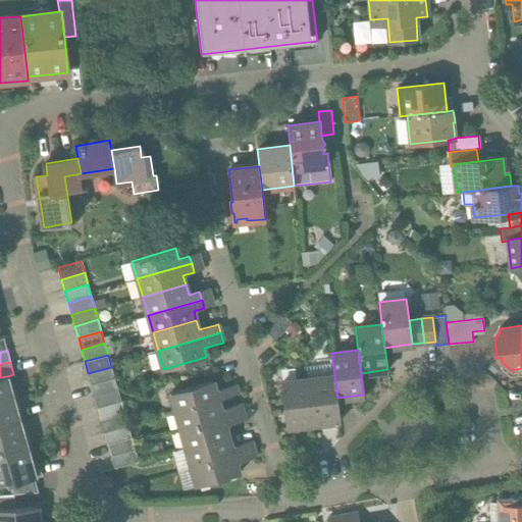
[(111,367),(88,373),(92,385),(114,378),(111,367)]
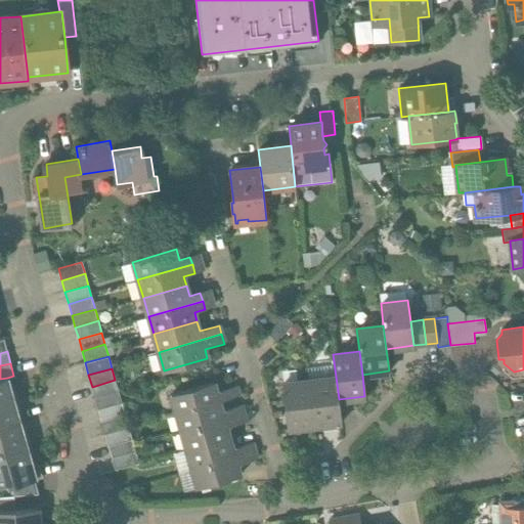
[(336,377),(309,380),(314,425),(341,422),(339,399),(336,377)]
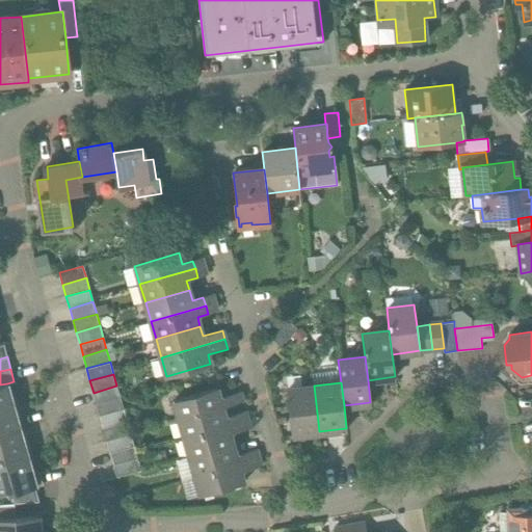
[(0,384),(0,408),(16,404),(14,393),(10,394),(7,383),(0,384)]
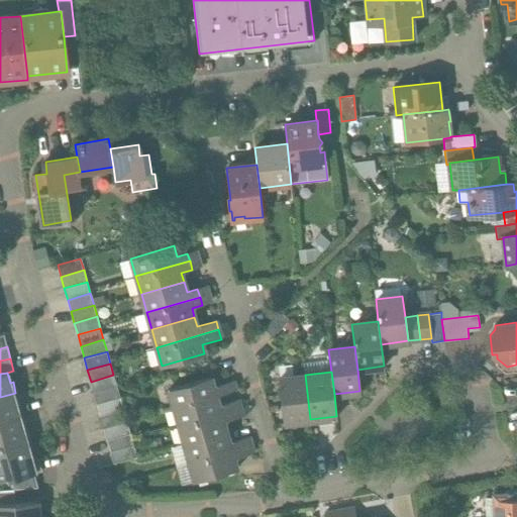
[(113,375),(91,382),(94,393),(117,387),(113,375)]
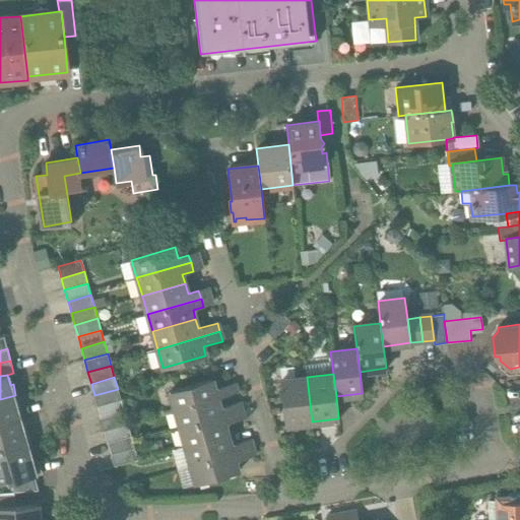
[(307,377),(279,380),(285,426),(312,421),(307,377)]
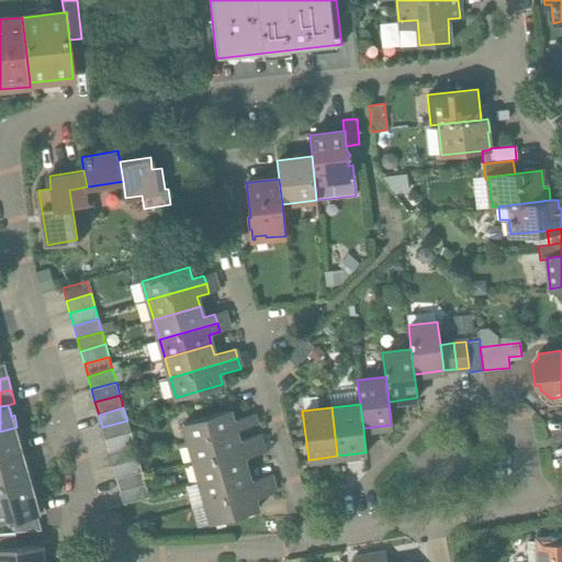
[(229,411),(183,424),(189,442),(235,429),(255,424),(253,415),(233,420),(229,411)]
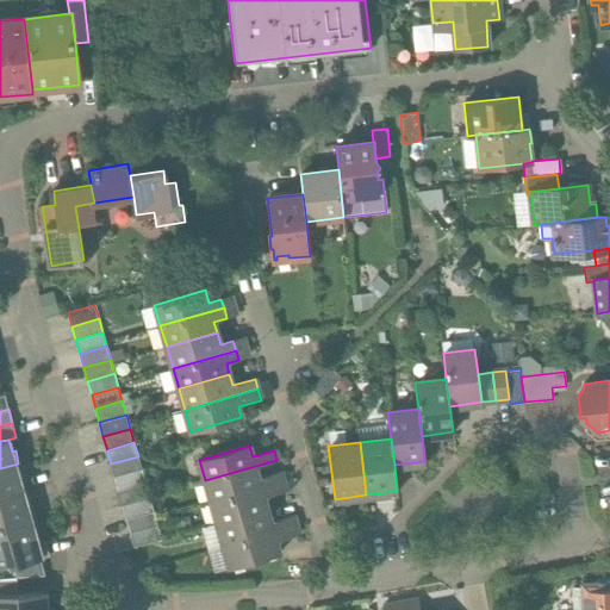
[(138,456),(111,464),(114,478),(142,470),(138,456)]
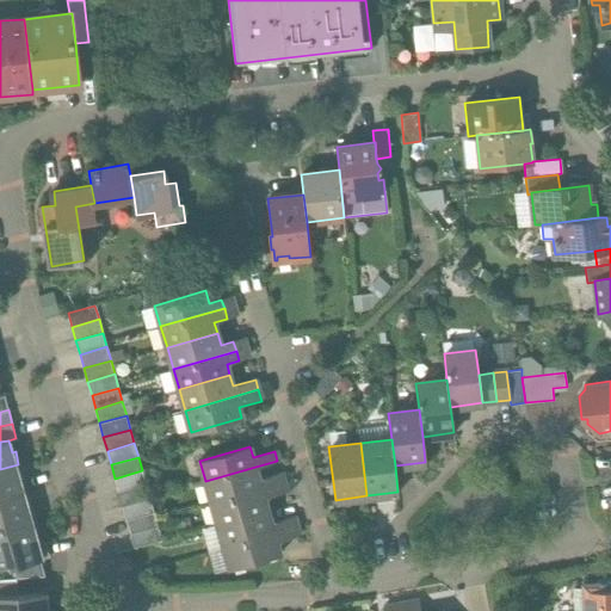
[(18,464),(0,469),(0,498),(23,492),(19,479),(23,477),(18,464)]
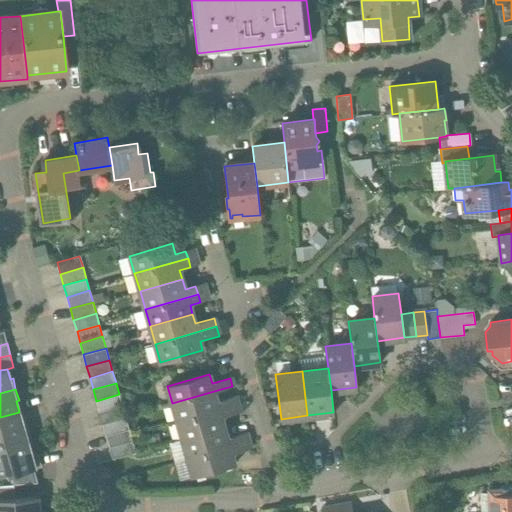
[(214,391),(172,403),(177,421),(237,404),(235,397),(217,402),(214,391)]
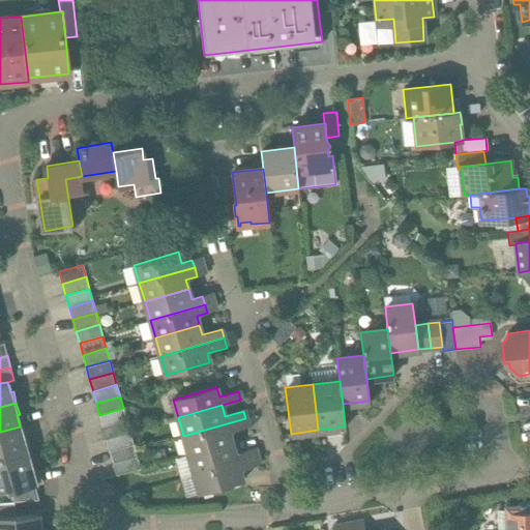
[(123,408),(99,415),(104,427),(126,420),(123,408)]
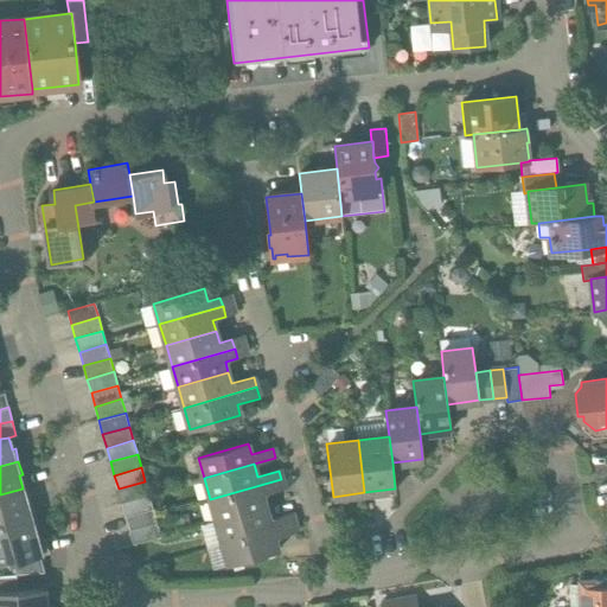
[(281,479),(210,499),(216,521),(266,506),(262,494),(283,489),(281,479)]
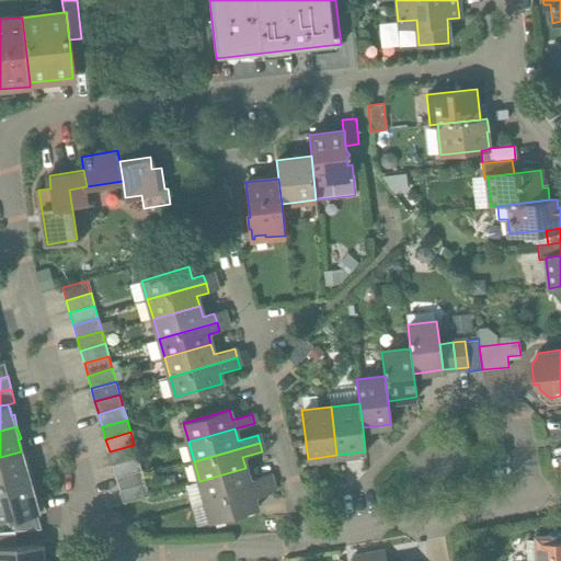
[(134,445),(110,451),(113,465),(137,457),(134,445)]
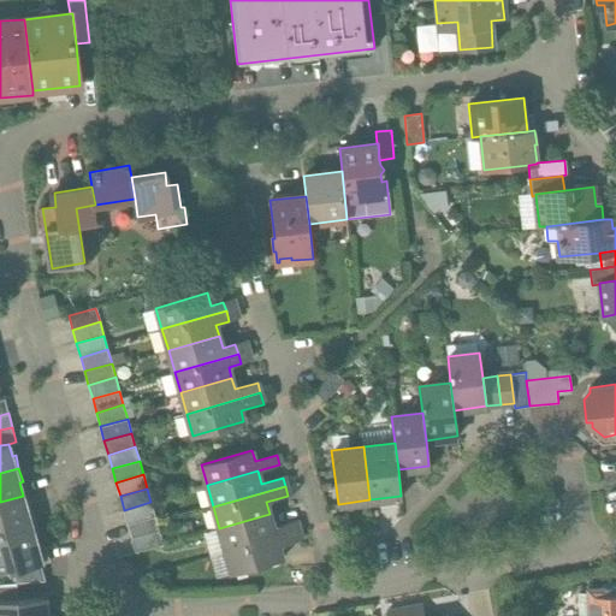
[(23,496),(0,502),(0,531),(34,522),(30,510),(28,510),(23,496)]
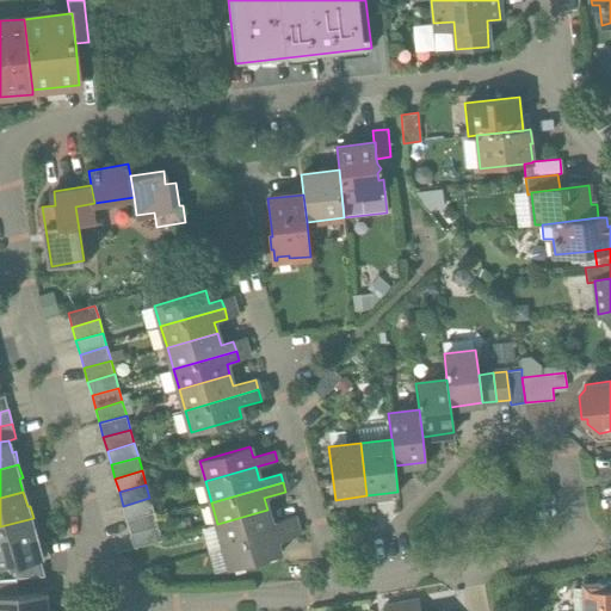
[(149,498),(123,506),(127,519),(154,512),(149,498)]
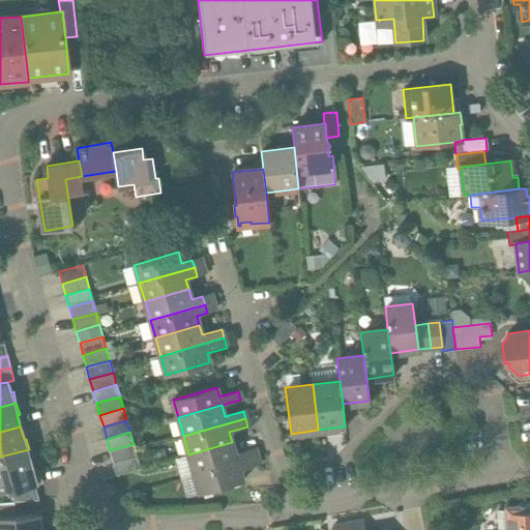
[(232,442),(188,454),(195,474),(257,457),(254,448),(235,453),(232,442)]
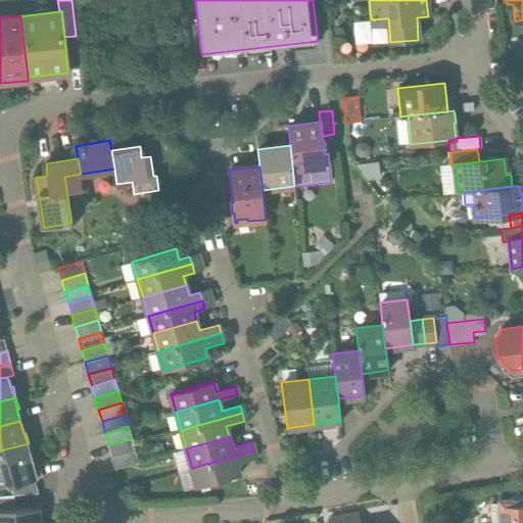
[(132,438),(108,444),(111,457),(135,449),(132,438)]
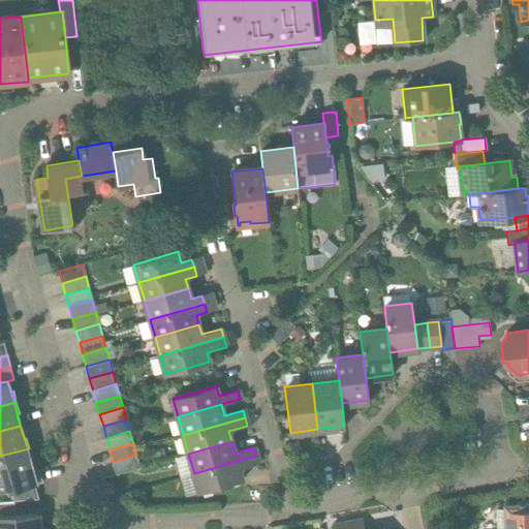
[(29,448),(0,456),(0,489),(9,487),(10,490),(19,488),(16,475),(32,471),(32,470),(29,460),(32,459),(29,448)]
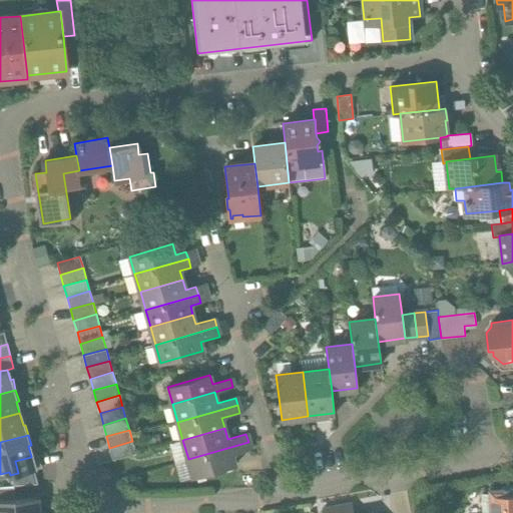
[(132,441),(109,448),(113,459),(135,453),(132,441)]
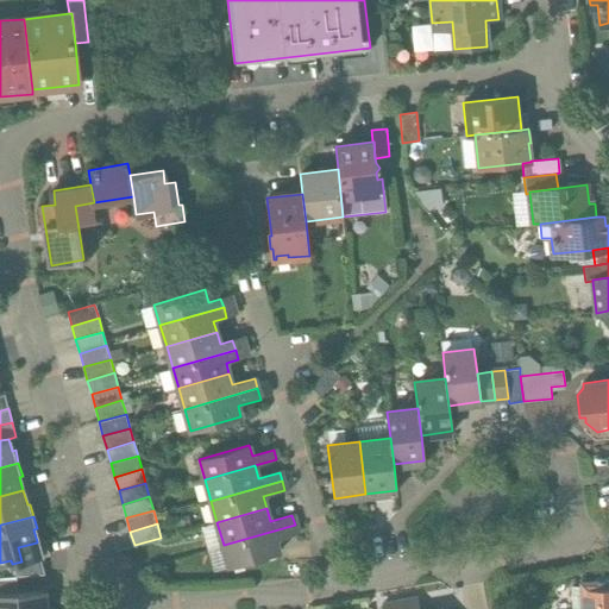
[(295,525),(224,545),(230,566),(280,552),(276,540),(297,534),(295,525)]
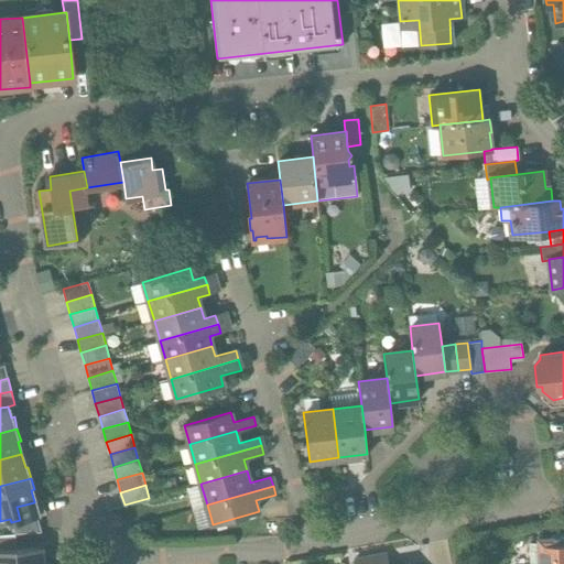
[(34,501),(34,502),(17,507),(20,520),(36,516),(45,513),(42,499),(34,501)]
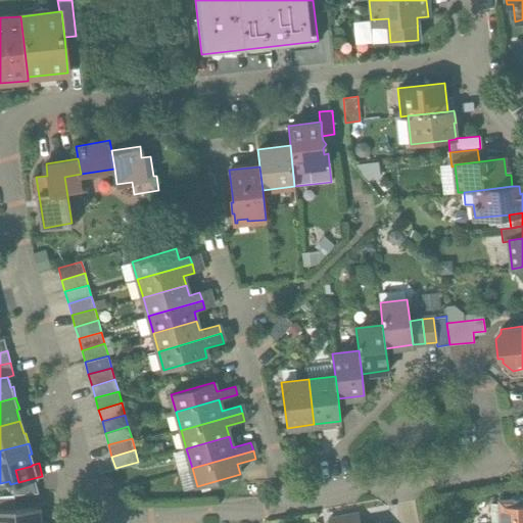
[(18,482),(10,484),(13,494),(38,492),(34,478),(18,482)]
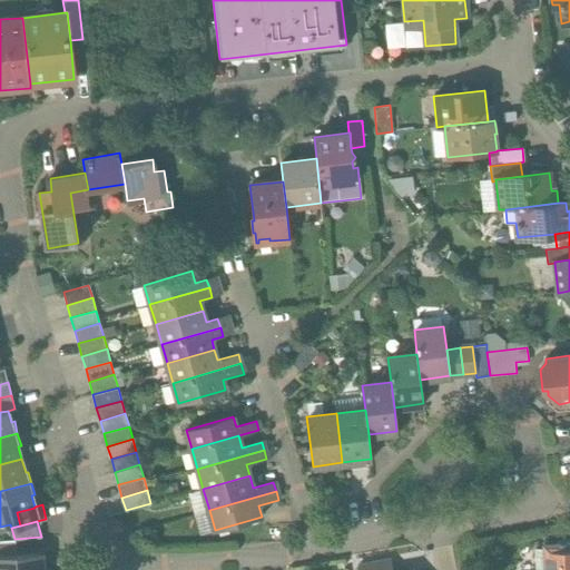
[(15,541),(0,541),(0,554),(16,553),(15,541)]
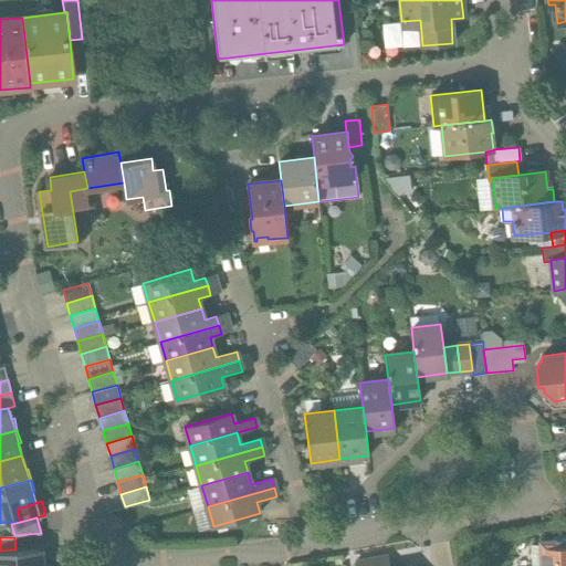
[(565,565),(565,540),(540,541),(540,545),(531,545),(531,565),(565,565)]
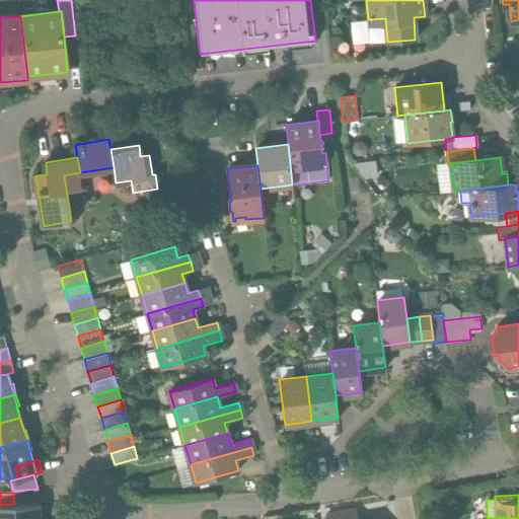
[(14,504),(0,505),(0,518),(38,518),(38,503),(14,504)]
